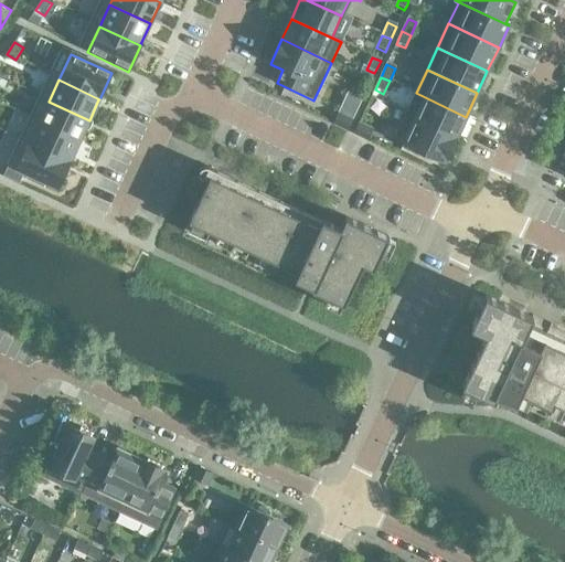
[(348,91),(342,108),(358,113),(363,96),(348,91)]
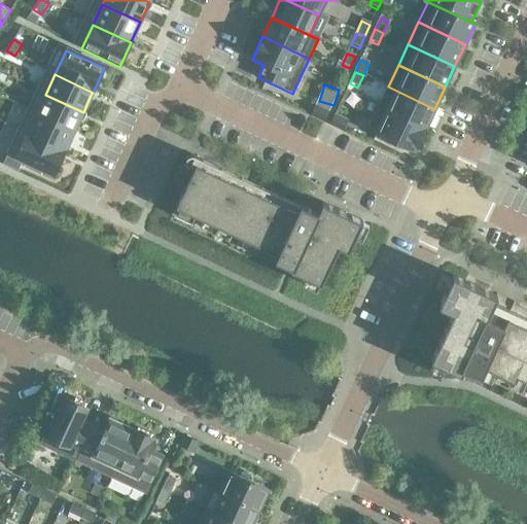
[(425,129),(434,109),(388,86),(379,107),(425,129)]
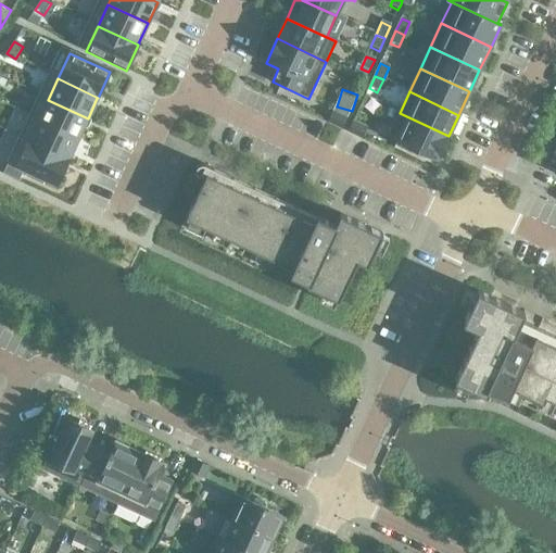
[(88,118),(48,100),(38,121),(77,139),(88,118)]
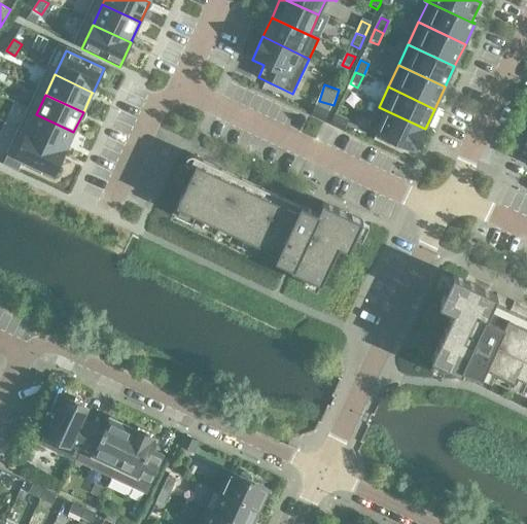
[(285,104),(278,119),(302,131),(309,115),(285,104)]
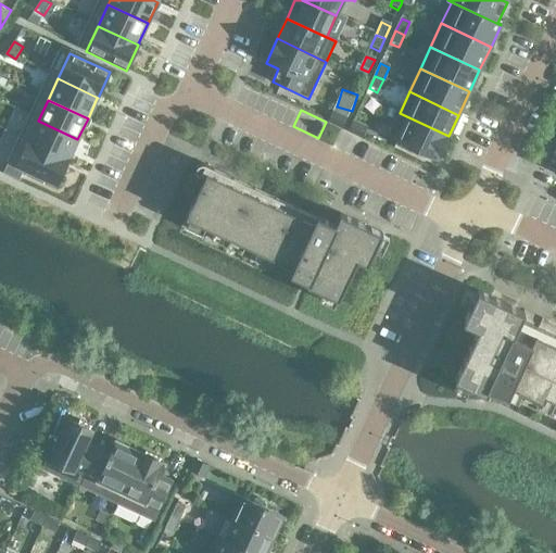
[(327,124),(341,130),(346,121),(332,113),(327,124)]
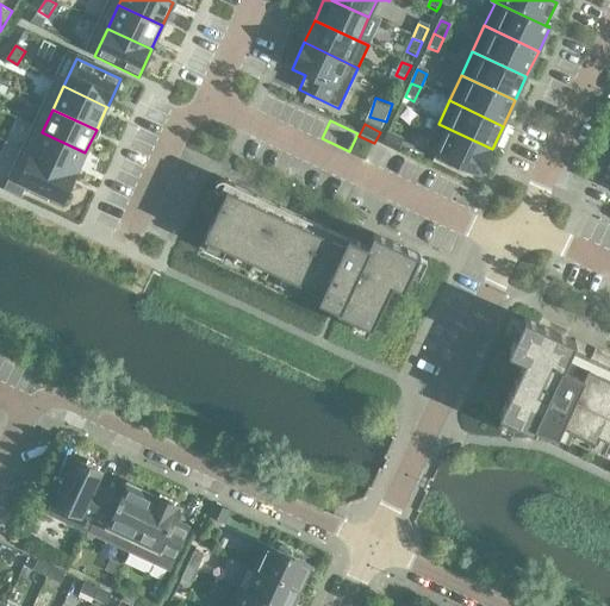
[(479,176),(492,149),(439,124),(425,150),(437,156),(436,160),(450,167),(453,163),(479,176)]
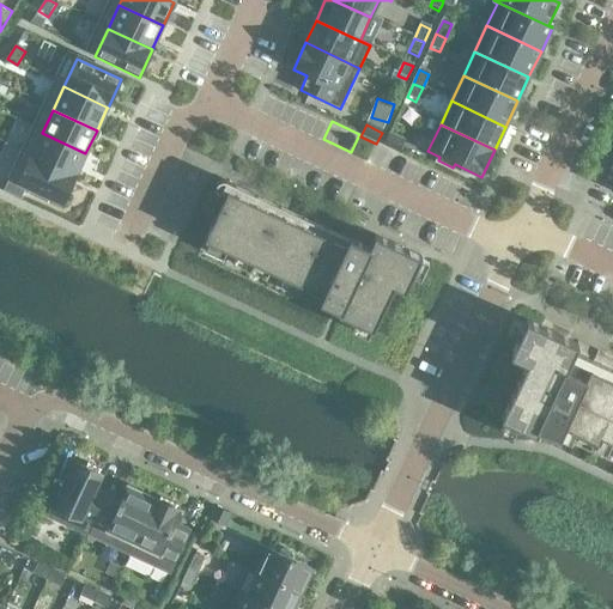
[(76,176),(85,153),(42,133),(31,157),(76,177),(76,176)]
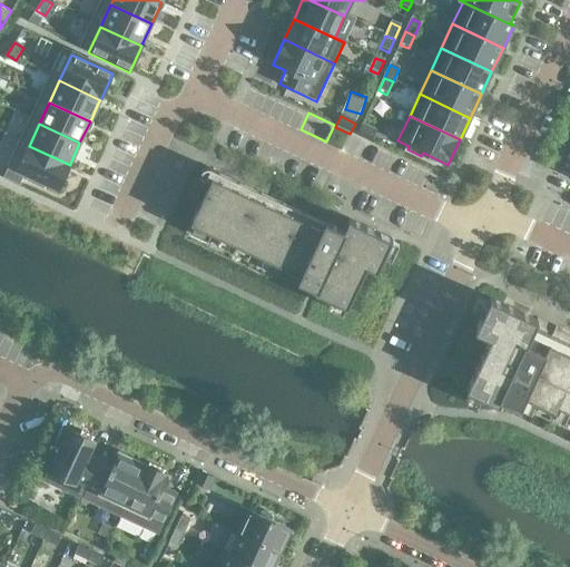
[(361,126),(356,137),(371,144),(375,133),(361,126)]
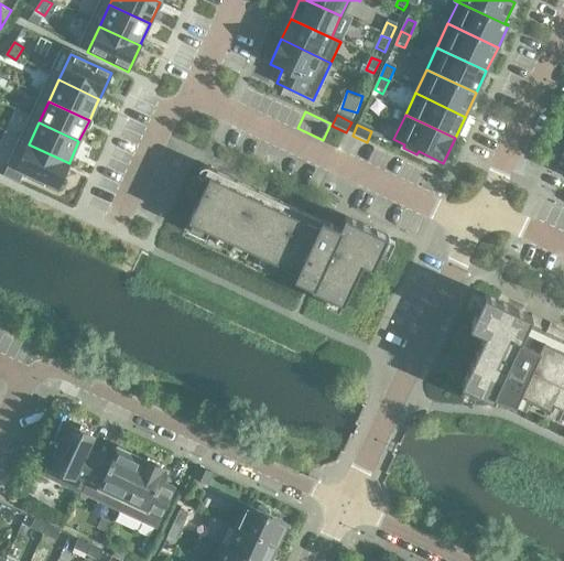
[(57,190),(69,163),(29,144),(17,171),(29,176),(26,180),(43,187),(44,184),(57,190)]
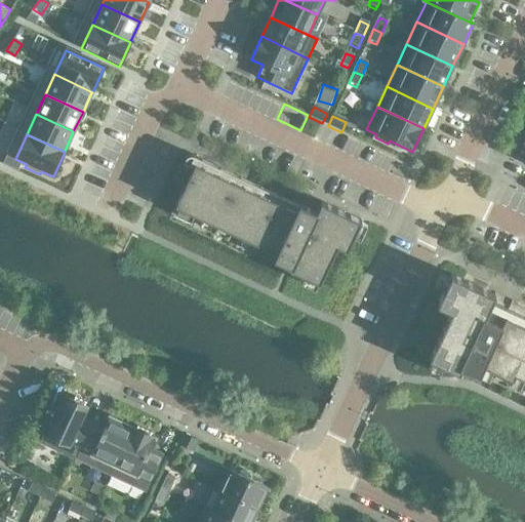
[(300,207),(198,159),(174,208),(238,237),(276,255),(273,262),(289,269),(289,271),(319,285),(336,247),(347,252),(361,222),(321,203),(315,214),(300,207)]
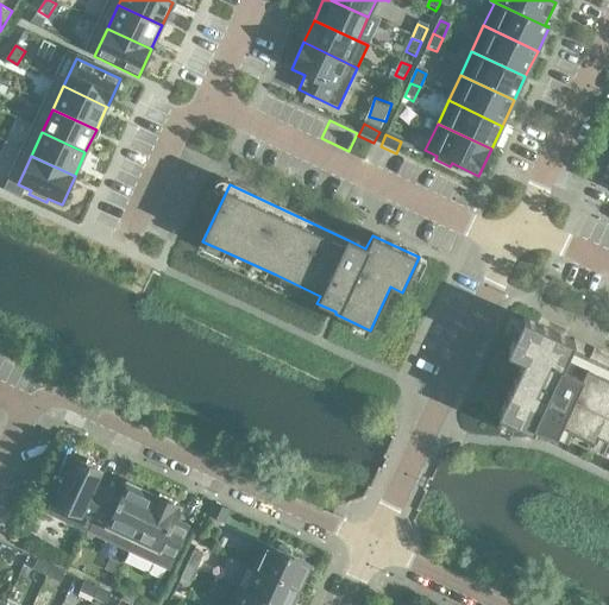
[(608,369),(590,361),(589,360),(570,352),(573,344),(538,327),(537,327),(522,320),(506,355),(522,363),(497,417),(502,420),(532,434),(534,429),(554,438),(608,462),(608,369)]
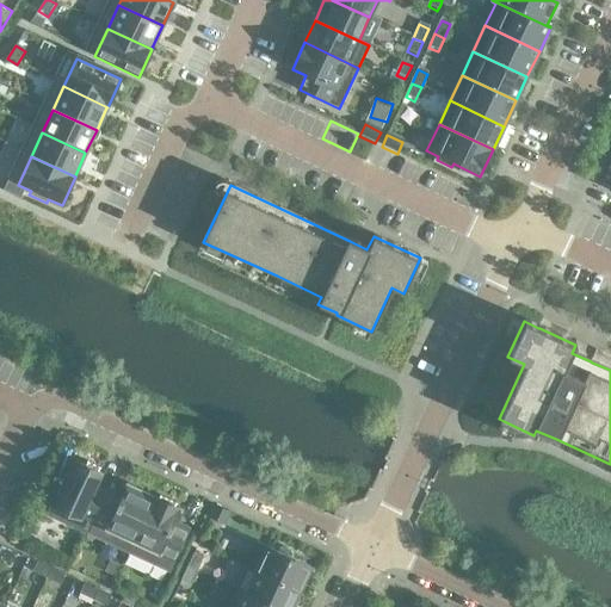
[(87,534),(106,495),(93,488),(99,475),(98,474),(99,470),(87,464),(85,468),(72,462),(69,466),(68,466),(68,468),(69,468),(67,472),(66,472),(66,474),(57,491),(51,489),(44,502),(51,505),(51,506),(92,524),(87,534)]
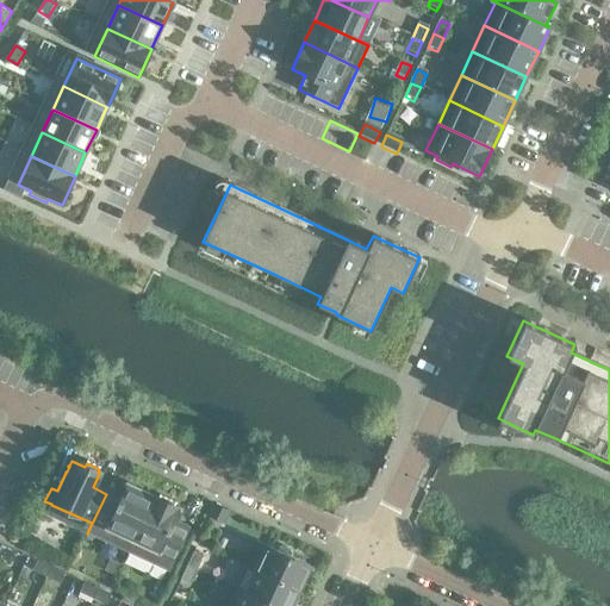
[(128,553),(153,499),(136,491),(136,489),(135,489),(135,491),(130,488),(130,487),(129,487),(126,486),(119,500),(106,494),(87,533),(128,553)]
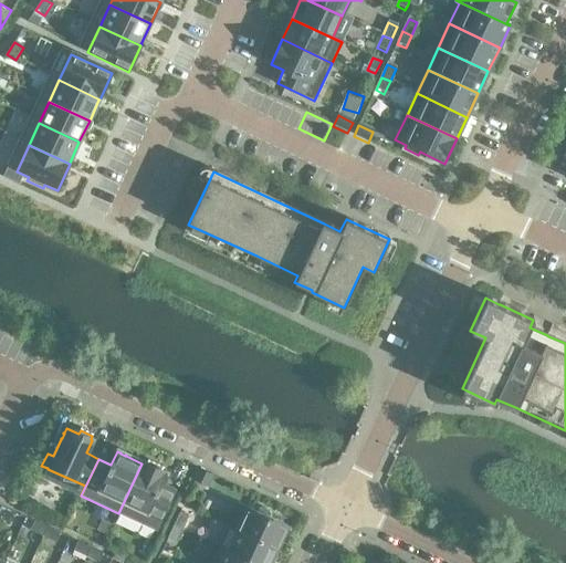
[(146,466),(142,464),(118,513),(157,531),(174,494),(160,488),(164,482),(166,478),(167,477),(166,477),(167,475),(161,472),(164,469),(148,461),(146,466)]
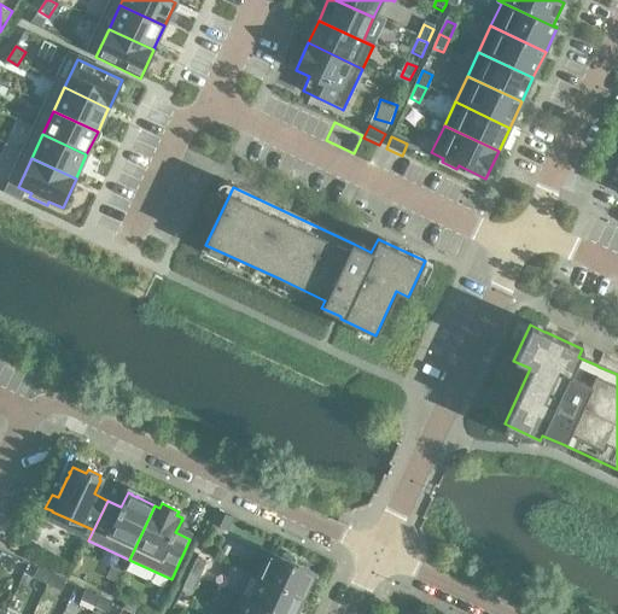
[(225,532),(231,520),(219,513),(211,526),(225,532)]
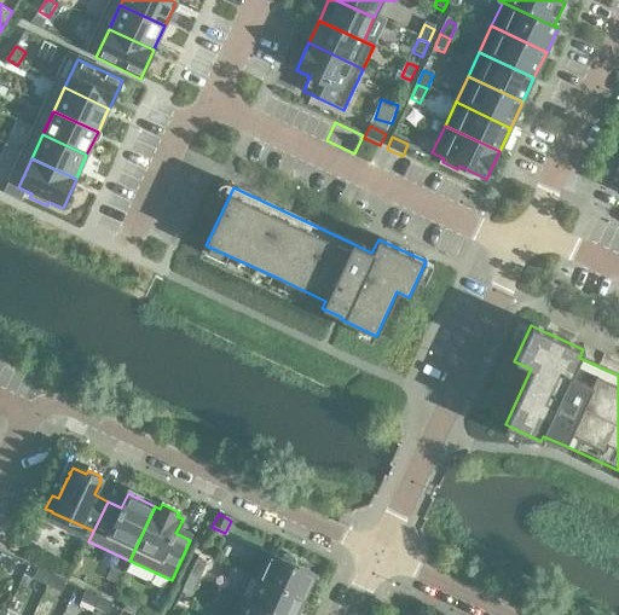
[(260,551),(248,576),(302,602),(314,578),(260,551)]
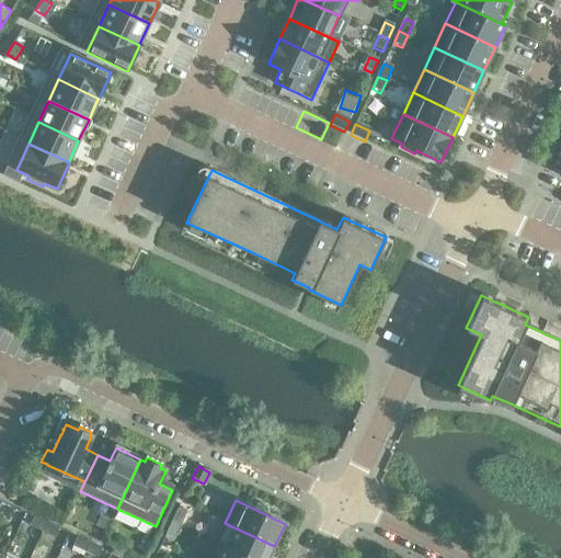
[(178,510),(172,523),(181,526),(186,514),(178,510)]
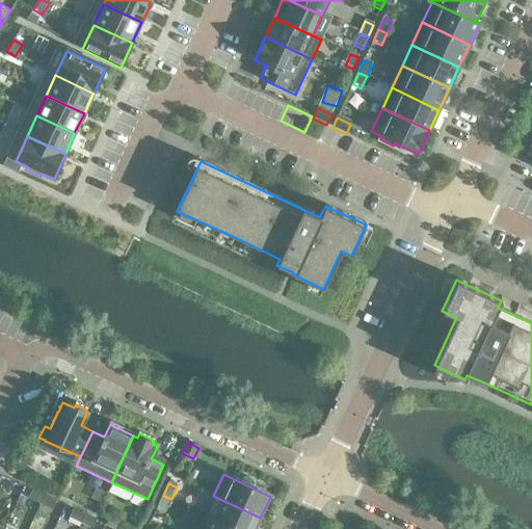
[(41,505),(44,498),(32,492),(28,500),(41,505)]
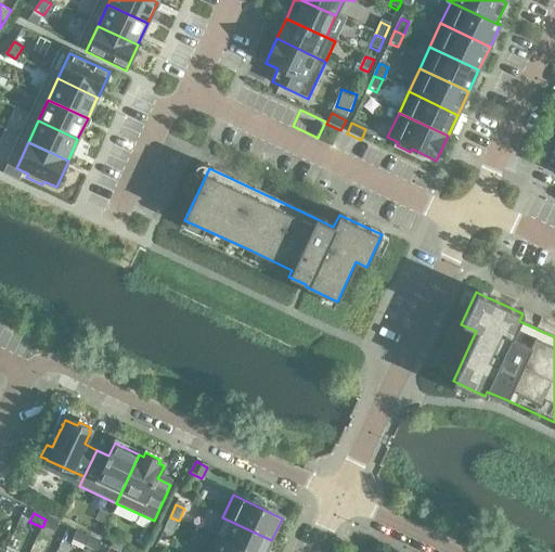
[(172,534),(179,521),(170,517),(165,529),(172,534)]
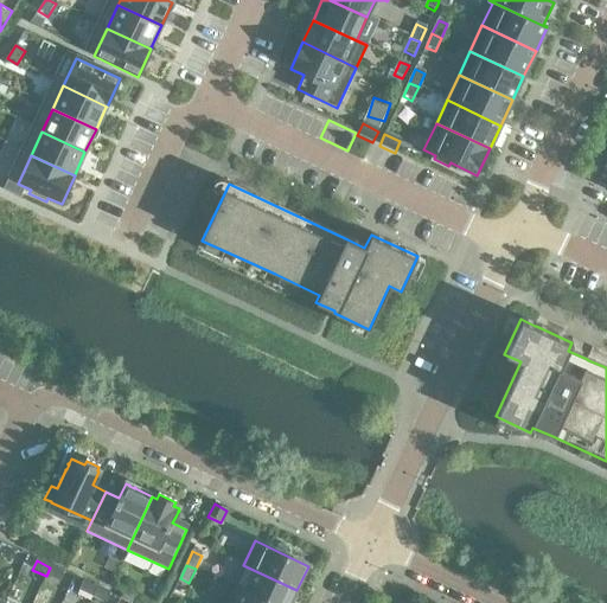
[(291,602),(296,590),(243,565),(253,571),(243,591),(240,589),(240,590),(267,602),(291,602)]
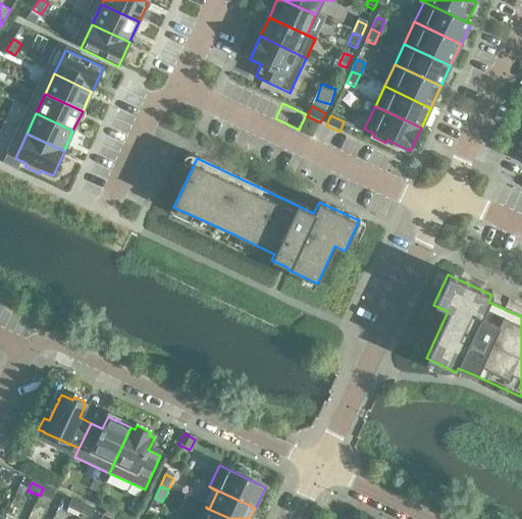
[(55,494),(43,488),(40,496),(51,502),(55,494)]
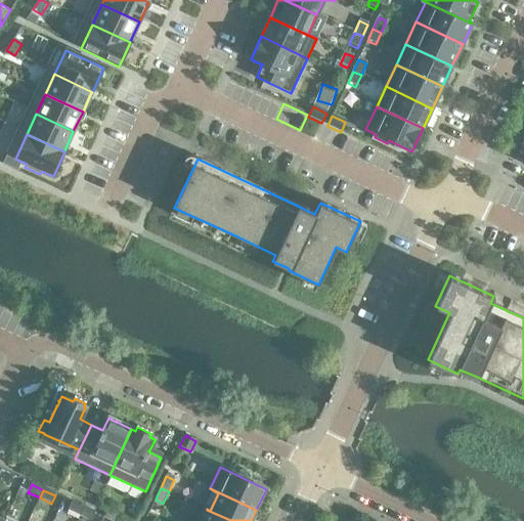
[(80,517),(84,509),(72,504),(69,511),(80,517)]
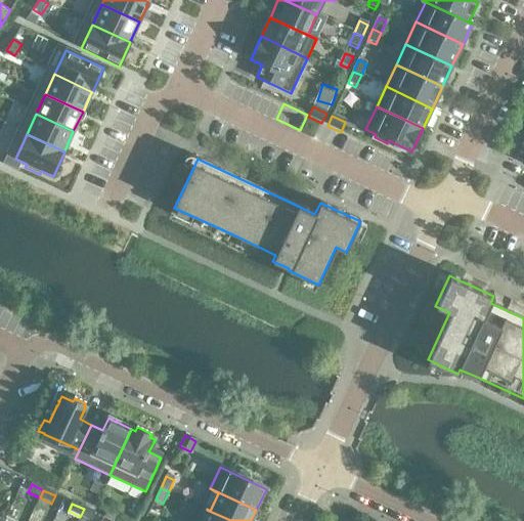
[(230,520),(207,510),(198,506),(190,520),(230,520)]
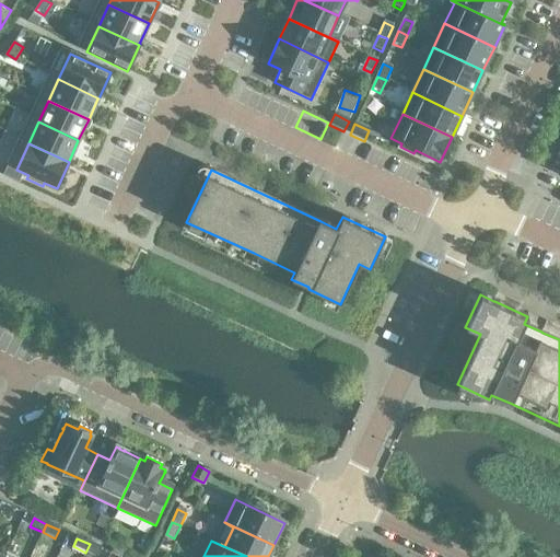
[(102,549),(90,544),(85,553),(93,556),(98,556),(102,549)]
